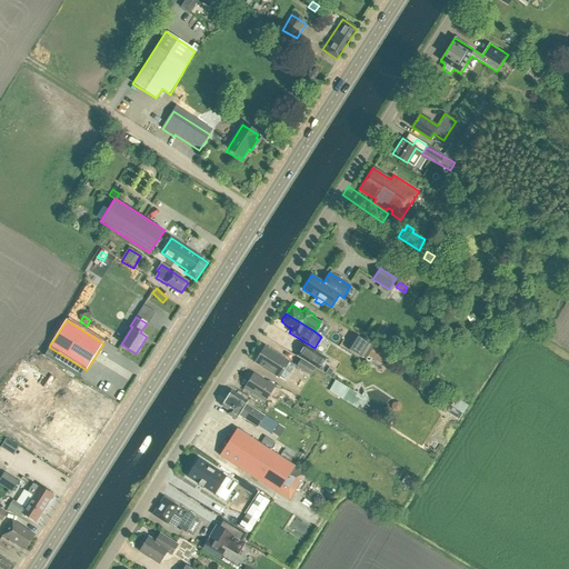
[(321,321),(320,321),(315,331),(321,337),(323,337),(330,327),(321,321)]
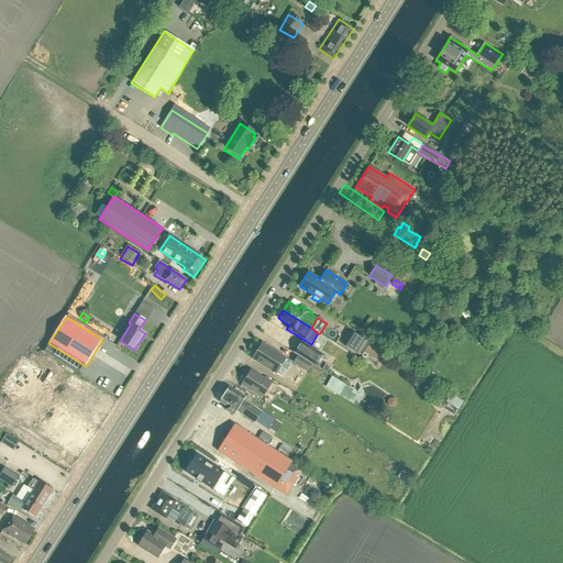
[(344,348),(356,355),(364,342),(352,334),(344,348)]
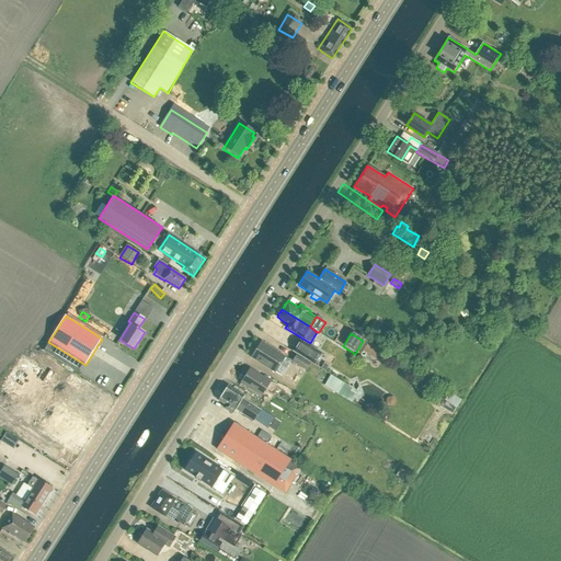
[(313,365),(321,353),(299,339),(292,351),(313,365)]
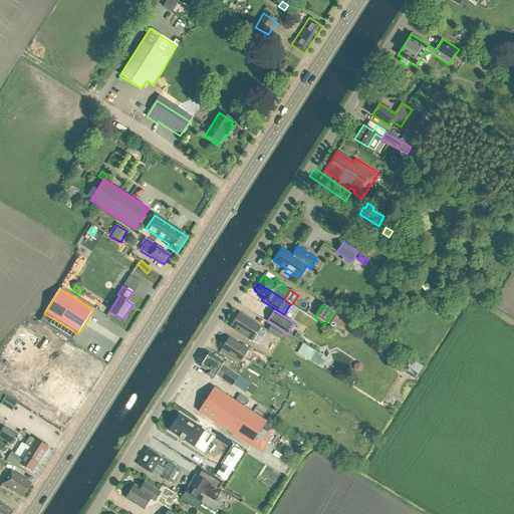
[(239,313),(230,328),(252,341),(258,344),(266,331),(261,327),(239,313)]
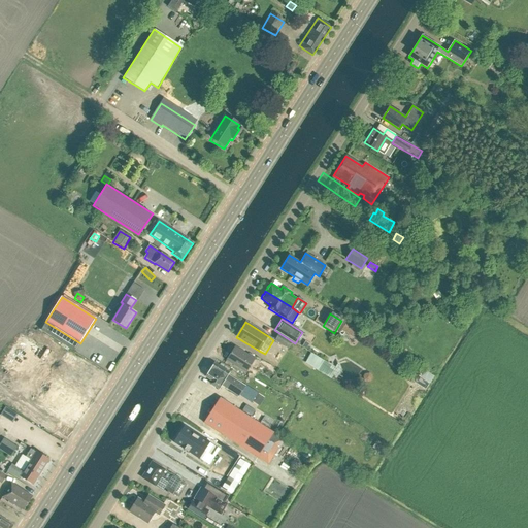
[(46,323),(40,331),(74,352),(79,343),(46,323)]
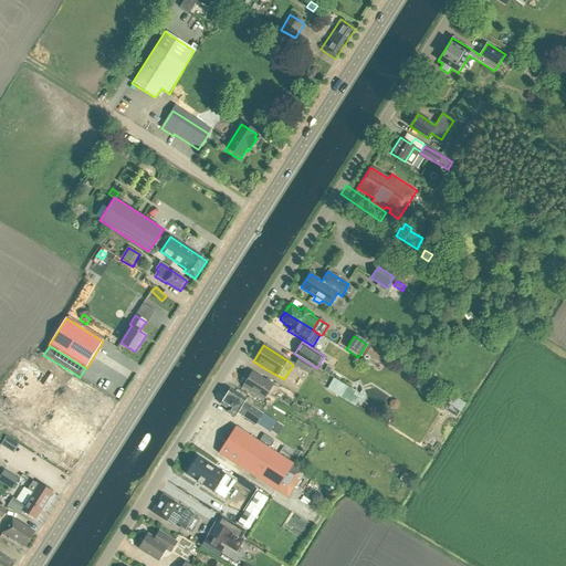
[(370,346),(365,354),(377,362),(381,353),(370,346)]
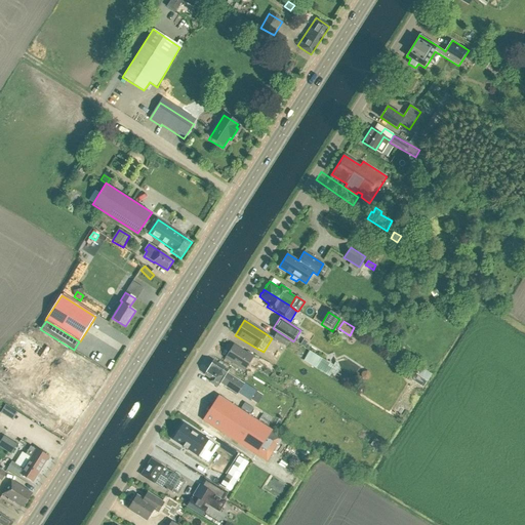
[(273,338),(286,348),(290,340),(277,332),(273,338)]
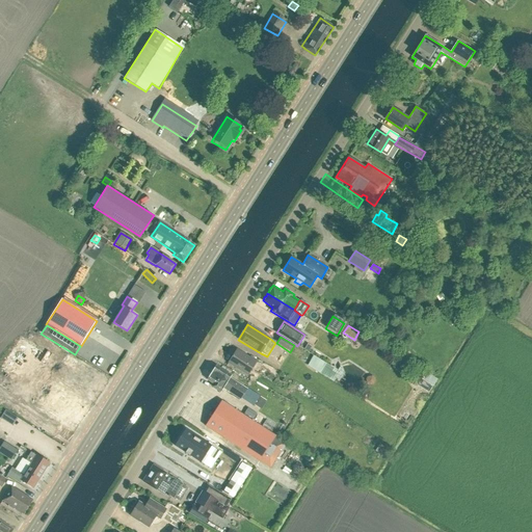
[(249,356),(237,349),(228,363),(248,375),(258,361),(250,356),(249,356)]
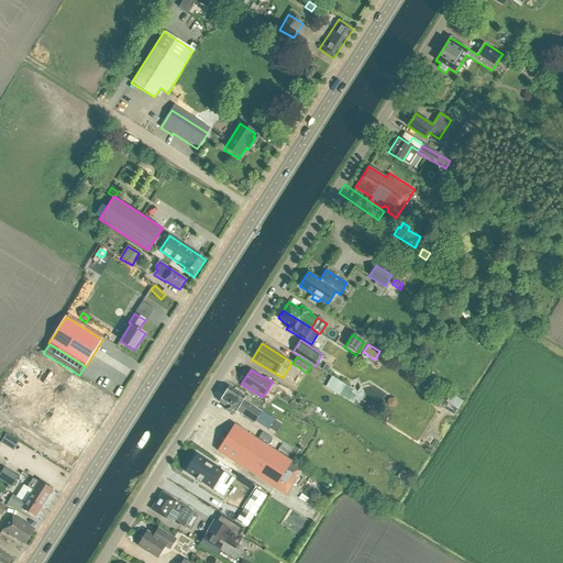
[(56,379),(47,392),(65,405),(74,393),(56,379)]
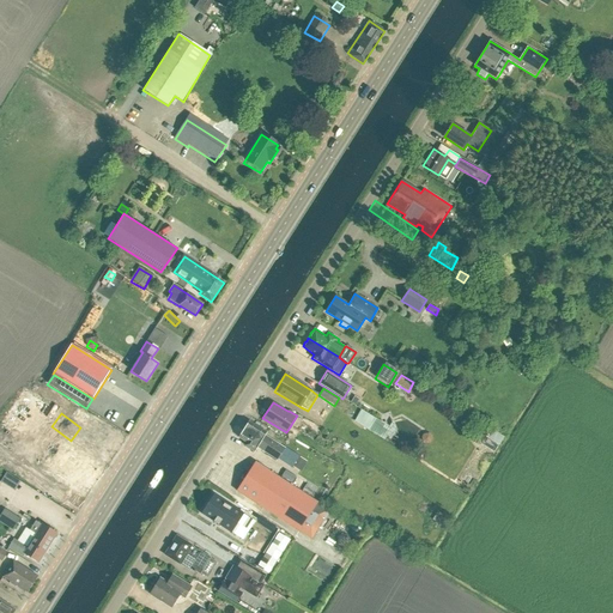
[(376,418),(368,430),(384,439),(387,437),(392,429),(376,418)]
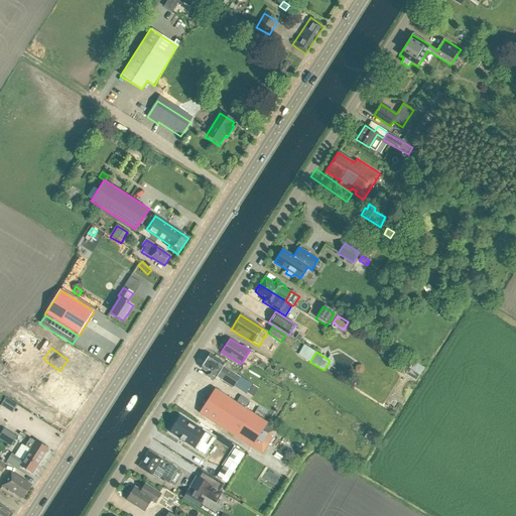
[(252,385),(223,367),(225,365),(210,355),(201,369),(208,373),(206,375),(215,381),(217,377),(234,387),(234,386),(246,394),(252,385)]
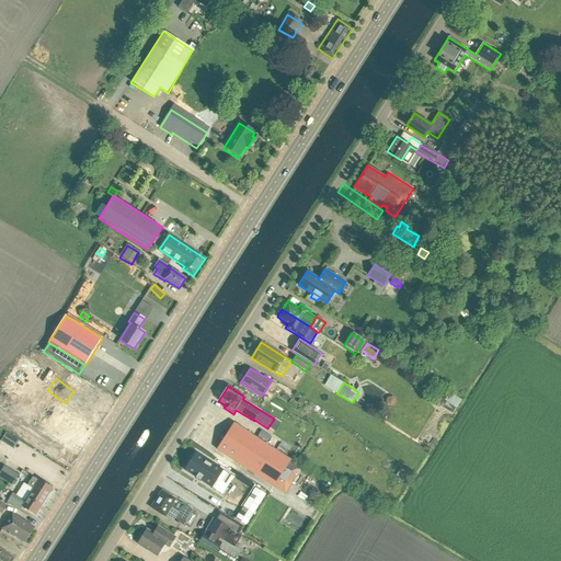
[(430,405),(439,410),(443,402),(433,398),(430,405)]
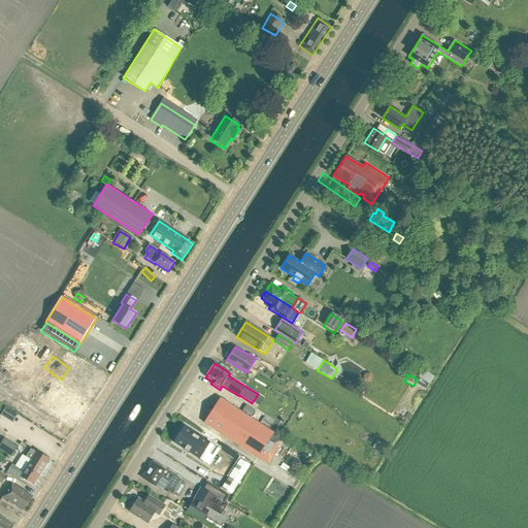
[(206,420),(204,423),(257,457),(261,449),(266,453),(273,441),(268,438),(273,431),(221,398),(212,410),(210,414),(206,420)]
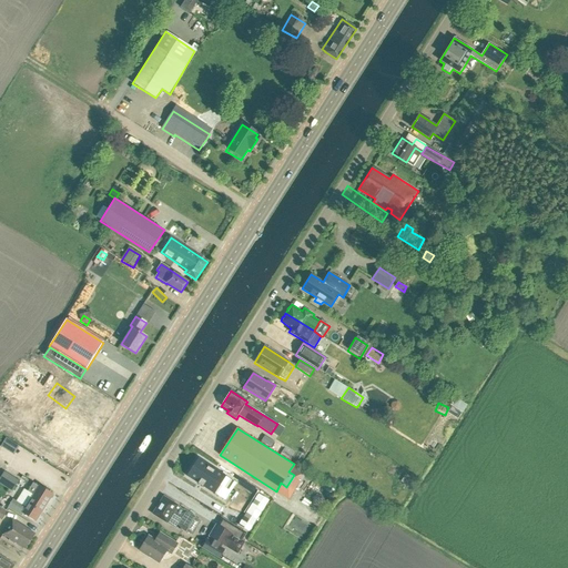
[(194,457),(182,476),(211,494),(223,475),(194,457)]
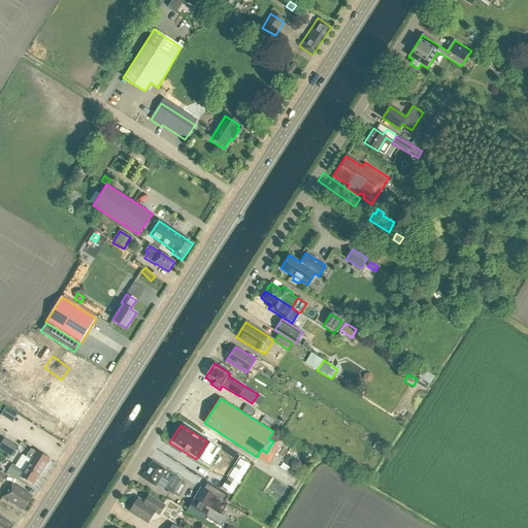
[(0,444),(0,449),(11,456),(18,446),(4,437),(0,444)]
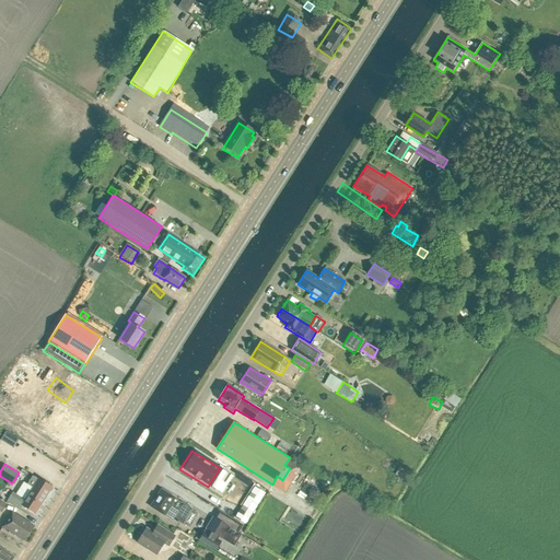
[(381,469),(377,475),(384,479),(387,475),(381,469)]
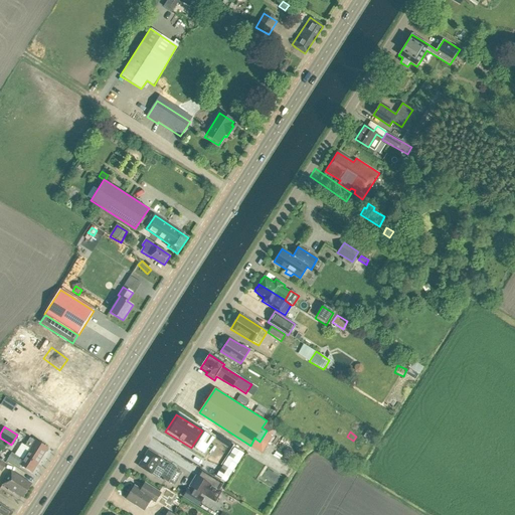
[(372,443),(376,437),(367,432),(363,438),(372,443)]
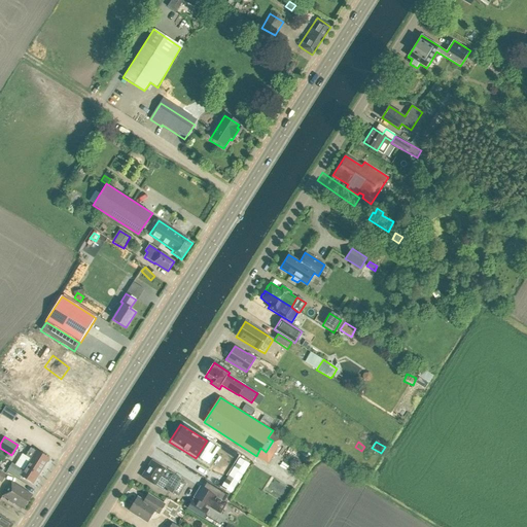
[(209,443),(199,458),(209,464),(219,449),(209,443)]
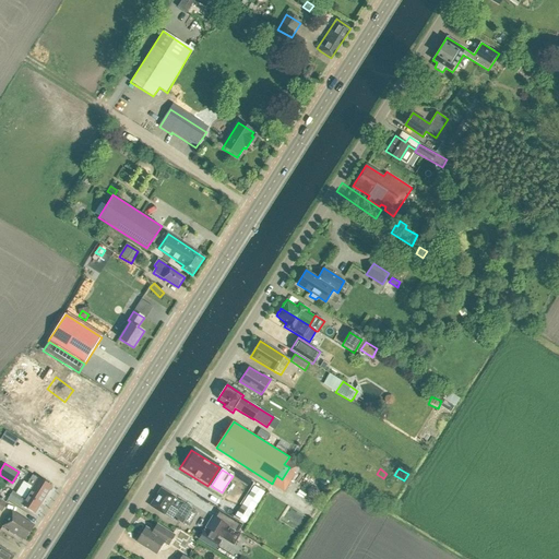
[(34,487),(31,491),(44,500),(52,486),(38,477),(33,474),(26,483),(34,487)]
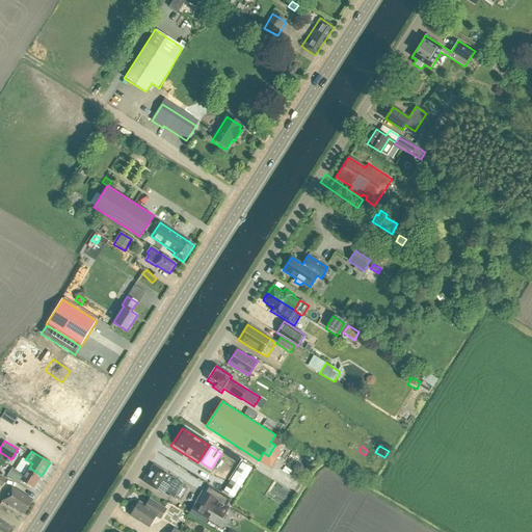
[(242,460),(225,486),(236,494),(253,468),(242,460)]
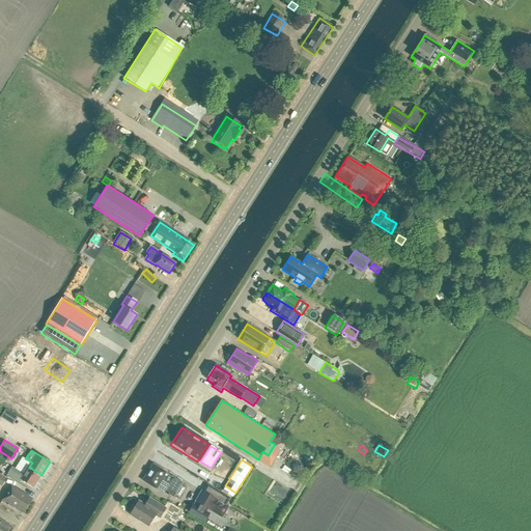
[(152,464),(143,480),(164,494),(165,492),(173,497),(183,482),(172,476),(172,477),(168,474),(152,464)]
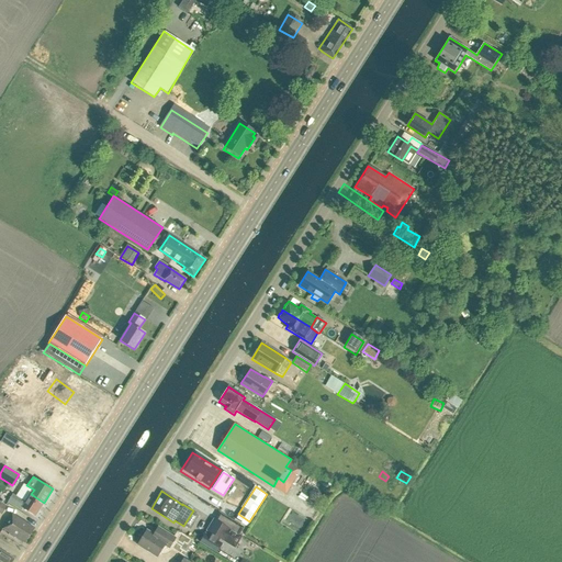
[(44,503),(31,494),(26,502),(13,494),(9,502),(22,509),(23,508),(35,516),(44,503)]
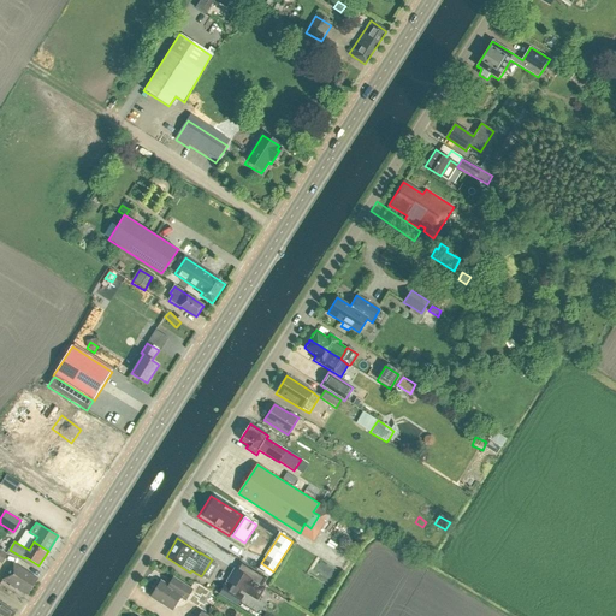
[(28,596),(37,579),(13,563),(3,580),(11,585),(10,586),(16,591),(17,588),(28,596)]
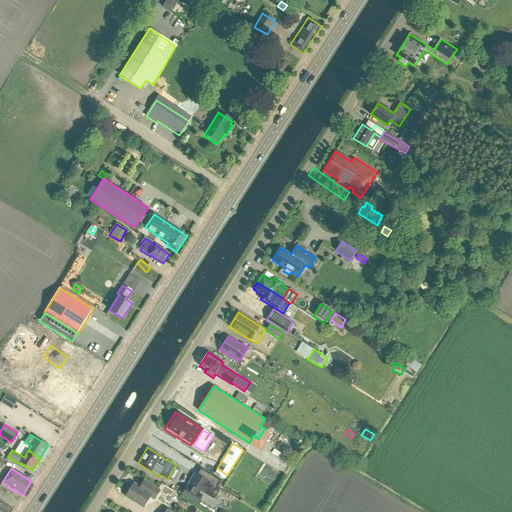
[(194,473),(187,484),(191,486),(190,488),(199,494),(200,492),(214,500),(221,489),(194,473)]
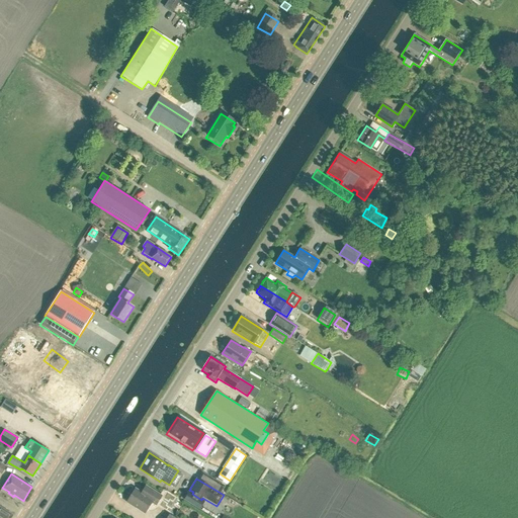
[(162,495),(146,485),(142,492),(136,488),(126,502),(145,513),(152,502),(156,505),(162,495)]
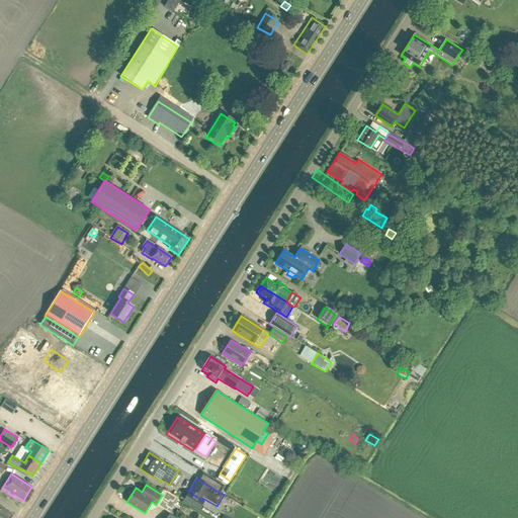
[(199,509),(204,502),(201,500),(192,494),(188,492),(184,500),(199,509)]
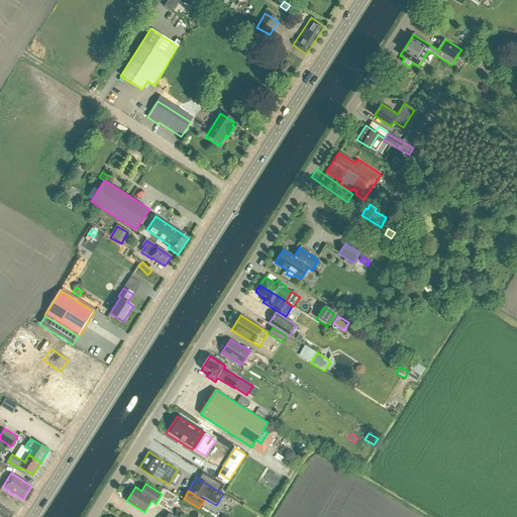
[(13,499),(0,493),(0,500),(10,505),(13,499)]
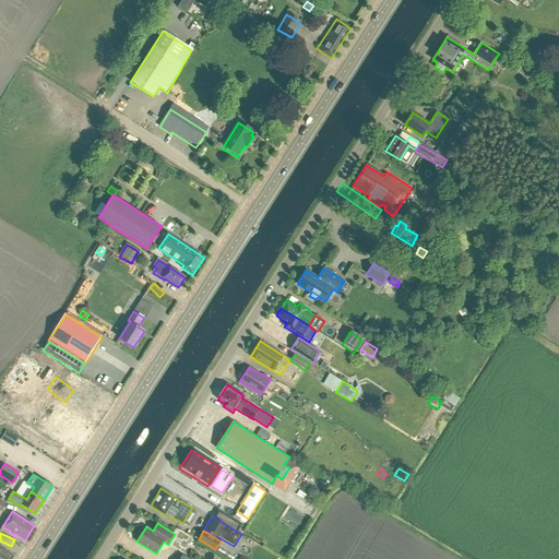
[(0,558),(12,558),(14,557),(0,547),(0,558)]
